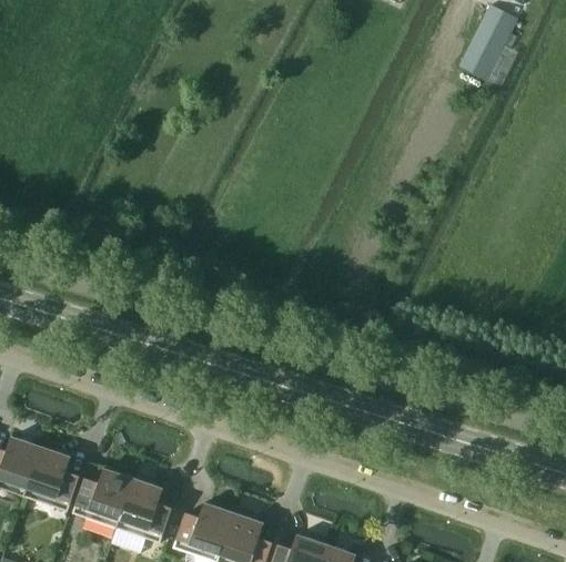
[(492,0),(460,62),(489,77),(522,16),(492,0)]
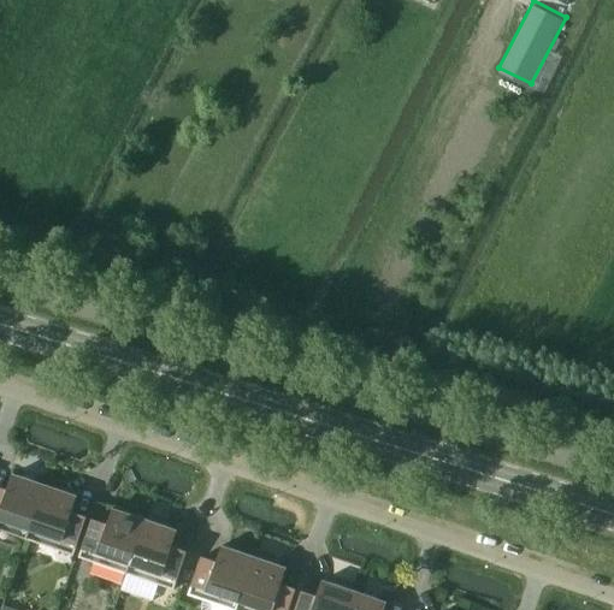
[(0,528),(25,538),(43,483),(12,472),(6,487),(0,485),(0,528)]
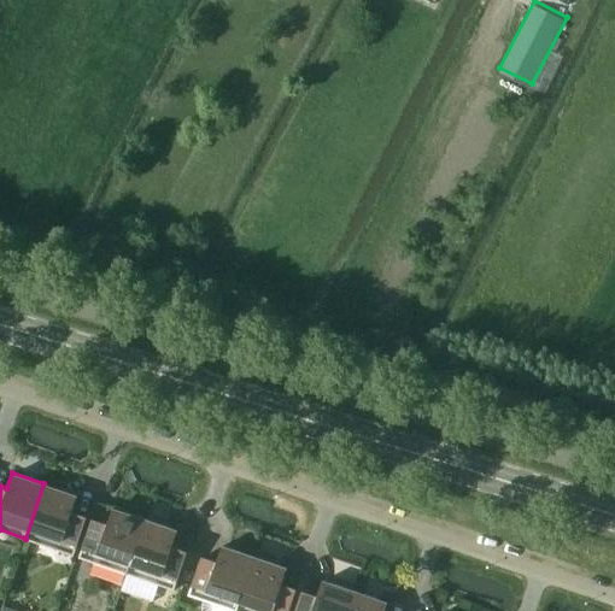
[(76,494),(44,483),(25,539),(72,554),(86,516),(71,511),(76,494)]
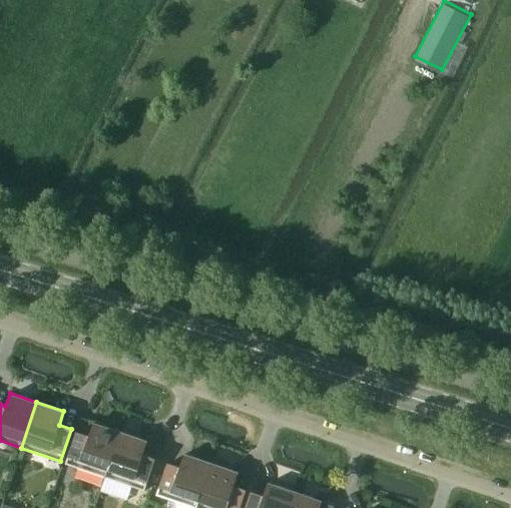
[(104,476),(120,431),(93,421),(88,435),(76,431),(65,463),(104,476)]
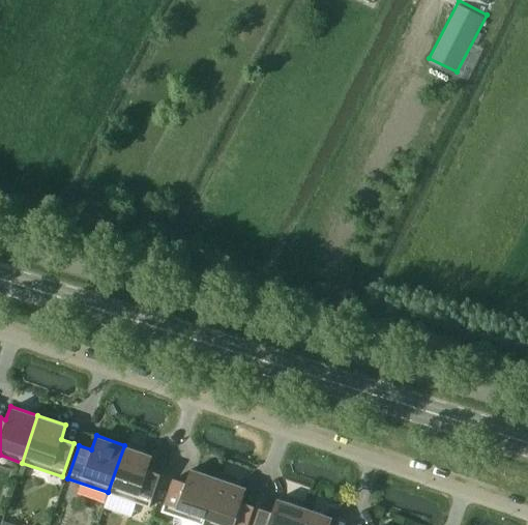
[(151,455),(124,445),(108,492),(148,505),(159,472),(147,468),(151,455)]
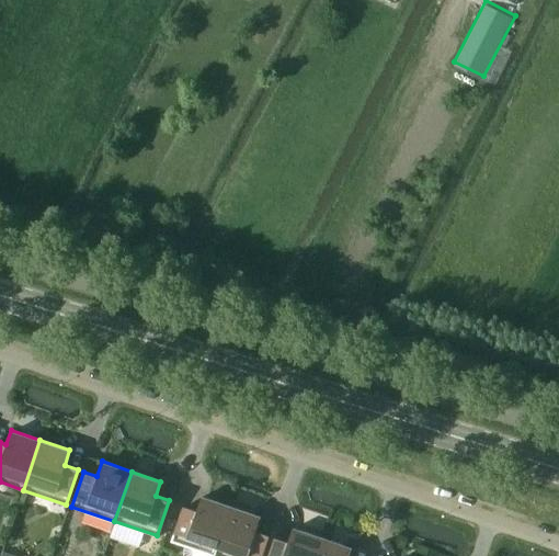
[(213,555),(214,555),(230,506),(201,496),(196,510),(182,505),(170,540),(184,545),(183,548),(183,552),(183,555),(213,555)]
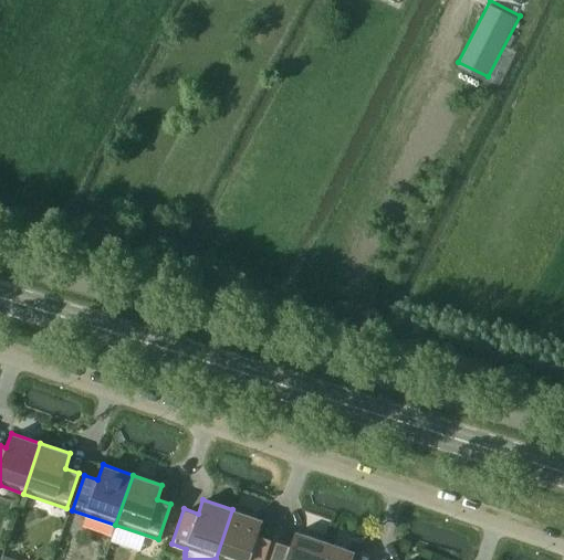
[(262,519),(232,509),(216,559),(218,559),(263,559),(271,539),(257,534),(262,519)]
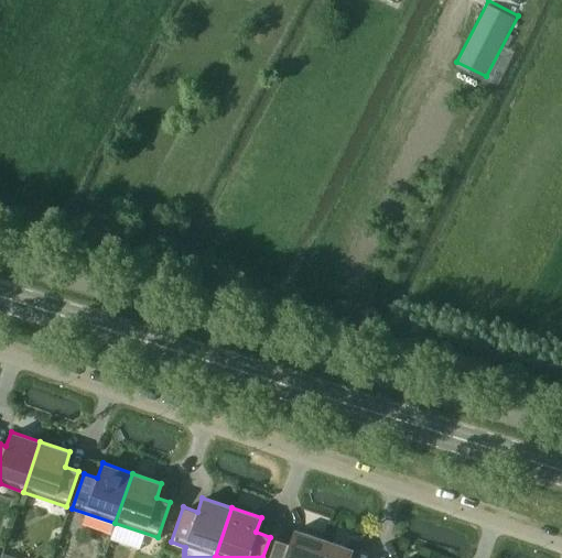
[(316,557),(323,538),(293,528),(289,543),(274,538),(268,557),(316,557)]
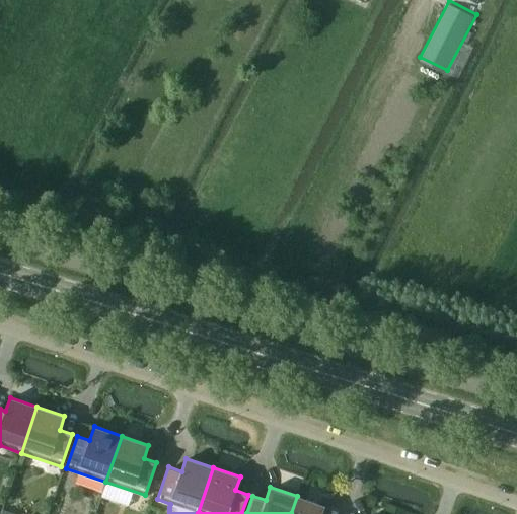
[(321,513),(324,505),(297,496),(291,513),(321,513)]
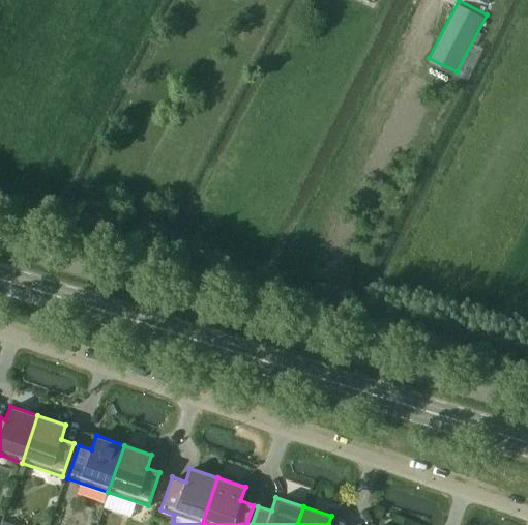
All buildings are outlined.
